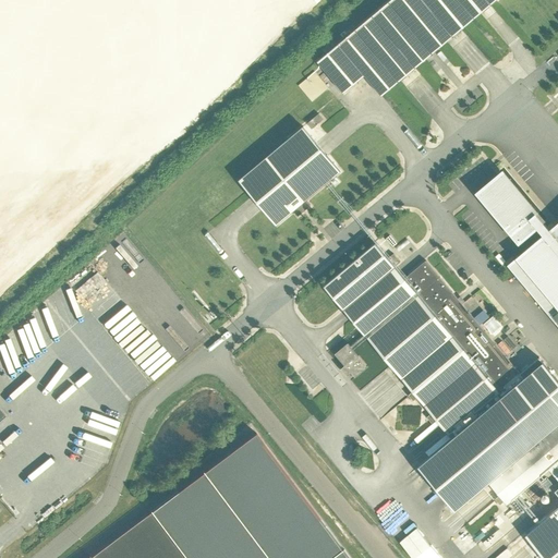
[(383,96),(474,19),(496,0),(391,0),(317,62),(343,93),(365,75),(383,96)]
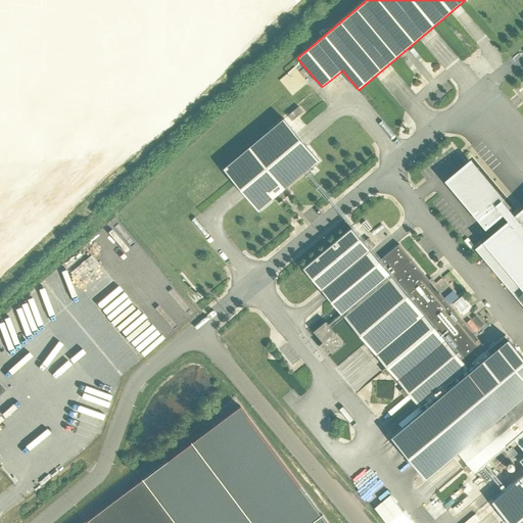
[(285,113),(289,120),(300,111),(296,105),(285,113)]
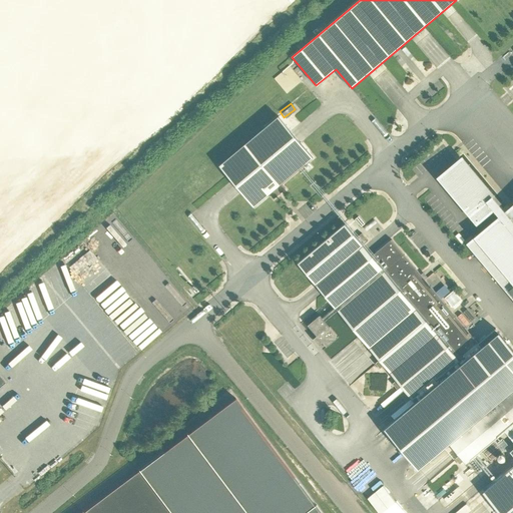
[(282,184),(314,157),(280,116),(220,165),(254,206),(270,193),(275,199),(286,189),(282,184)]
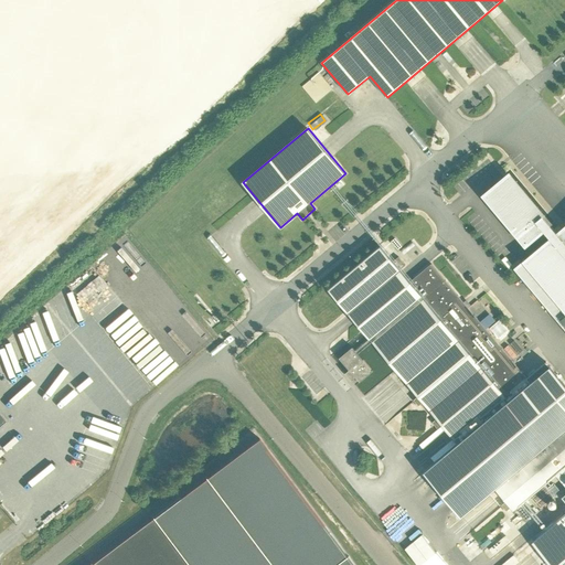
[(545,231),(552,238),(515,268),(564,328),(564,226),(556,234),(510,179),(503,184),(507,189),(490,203),(526,247),(545,231)]
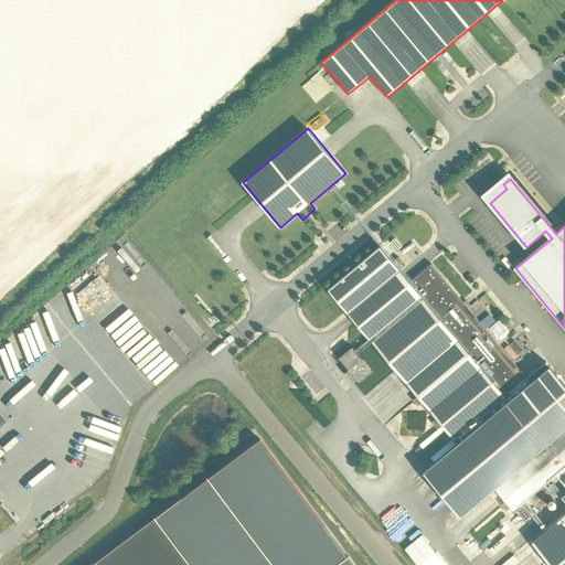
[(411,281),(401,270),(381,246),(329,289),(349,313),(418,396),(414,401),(418,406),(424,402),(437,418),(433,423),(437,428),(443,424),(459,444),(425,472),(461,516),(496,488),(507,501),(502,504),(507,510),(512,507),(514,510),(564,468),(564,405),(541,375),(531,383),(468,307),(469,306),(467,302),(465,304),(432,264),(411,281)]
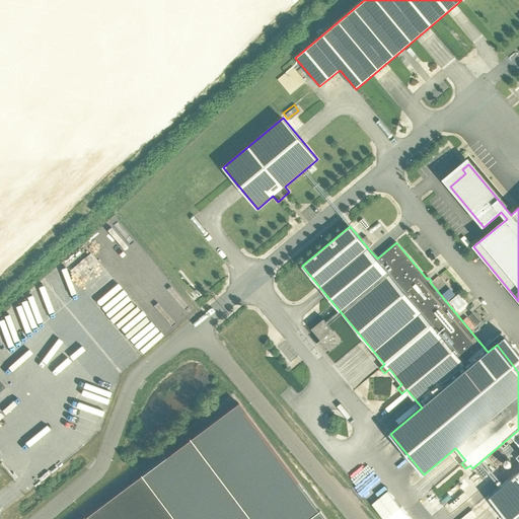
[(324,319),(312,328),(321,340),(317,343),(323,350),(327,347),(330,351),(343,341),(324,319)]
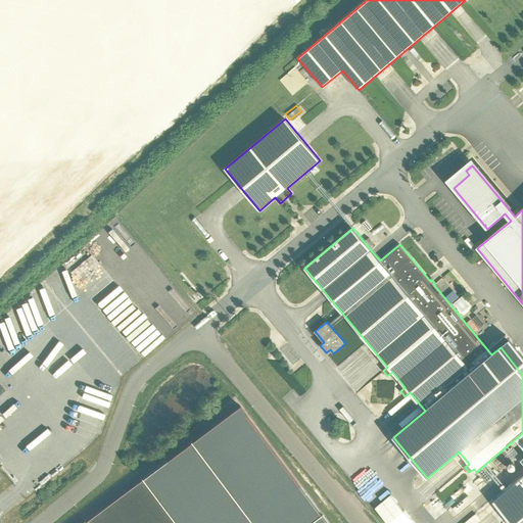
[(116,337),(95,354),(99,360),(120,341),(116,337)]
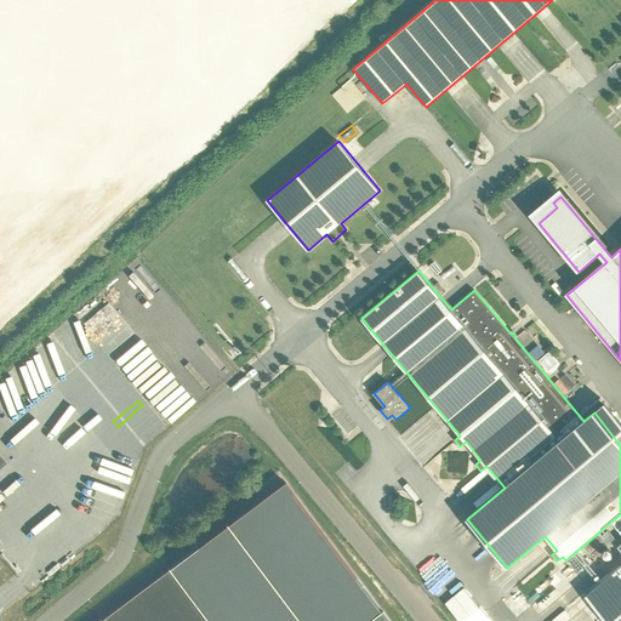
[(167,568),(208,620),(389,620),(284,480),(226,524),(167,568)]
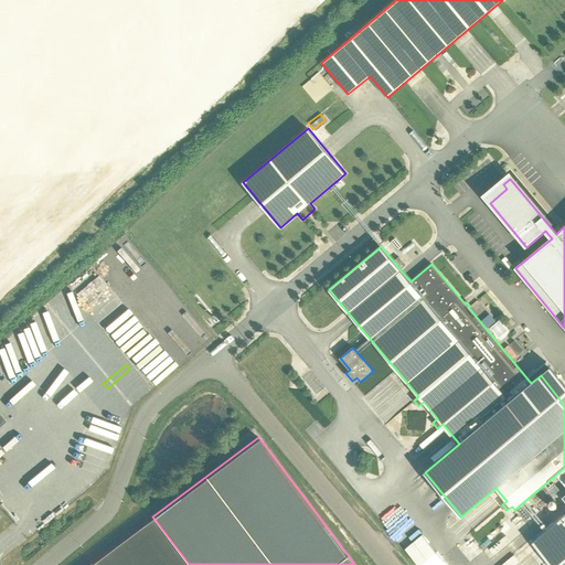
[(2,449),(0,450),(0,468),(11,459),(2,449)]
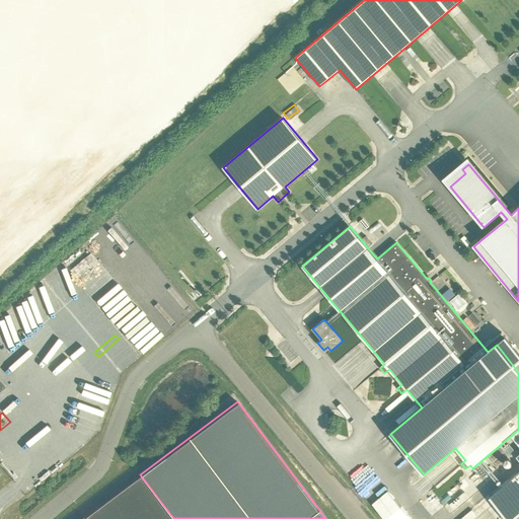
[(507,518),(518,518),(518,472),(490,498),(507,518)]
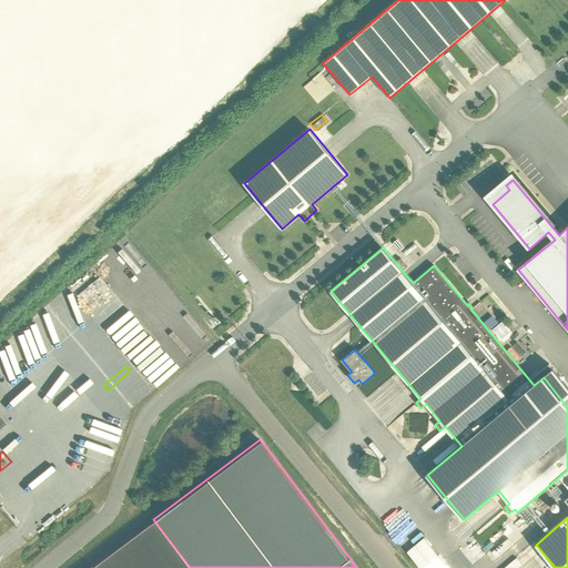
[(190,567),(153,519),(92,567),(90,567),(190,567)]
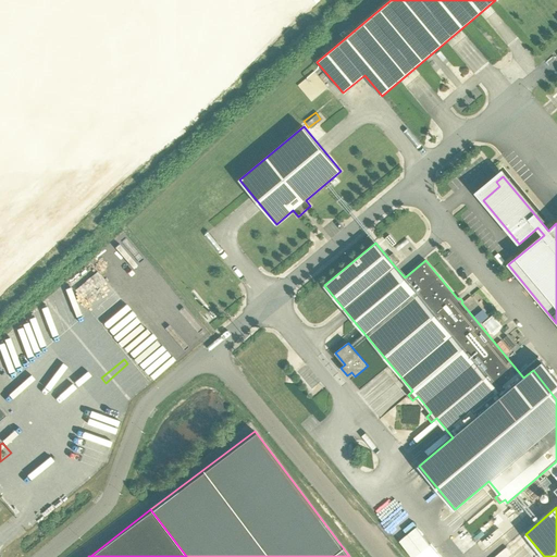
[(394,540),(406,556),(435,556),(413,525),(394,540)]
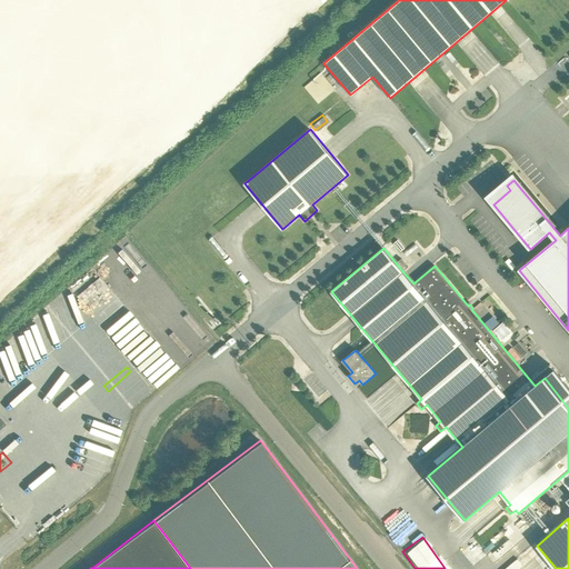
[(518,568),(521,567),(516,559),(499,568),(518,568)]
